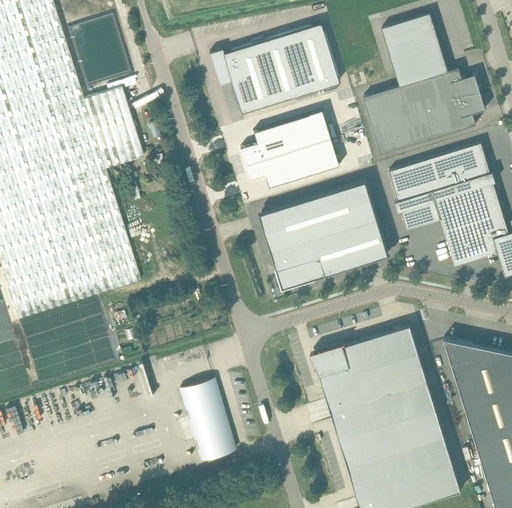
[(0,0),(0,263),(18,320),(140,281),(105,170),(143,158),(122,88),(84,100),(52,0),(0,0)]
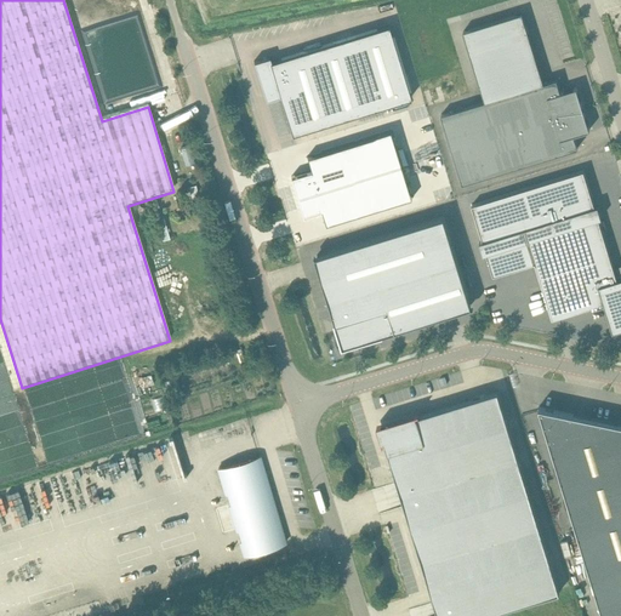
[(484,106),(442,119),(462,188),(579,153),(574,140),(590,135),(585,117),(582,118),(580,110),(582,110),(576,92),(560,97),(557,84),(543,87),(524,23),(523,23),(522,18),(517,20),(468,34),(463,35),(465,41),(484,106)]
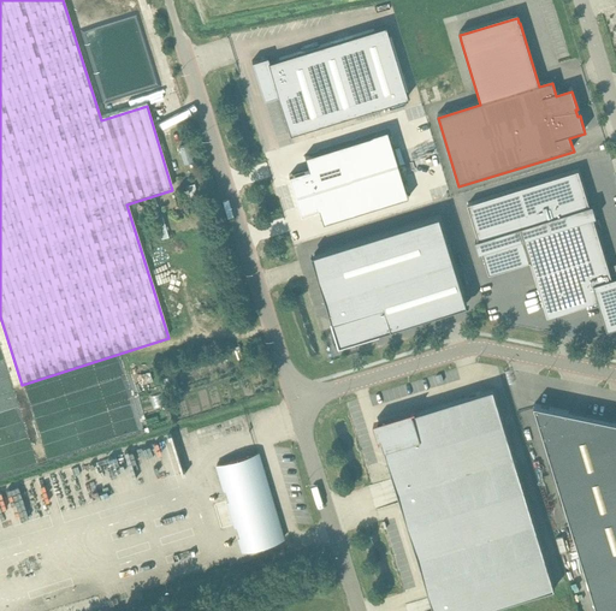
[(385,30),(268,65),(267,60),(252,65),(264,104),(277,100),(289,138),(407,102),(385,30)]
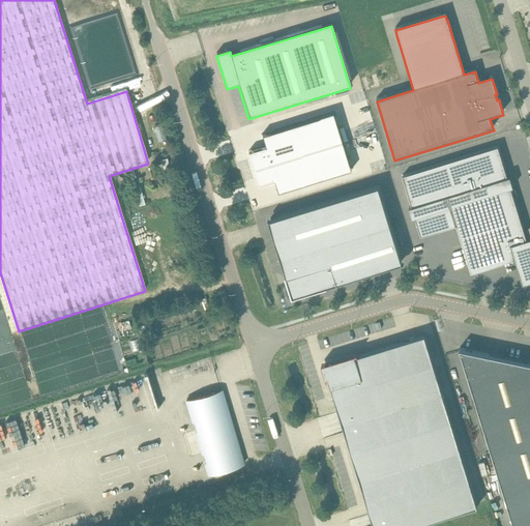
[(266,151),(249,156),(260,188),(275,183),(280,196),(352,173),(334,115),(262,139),(266,151)]
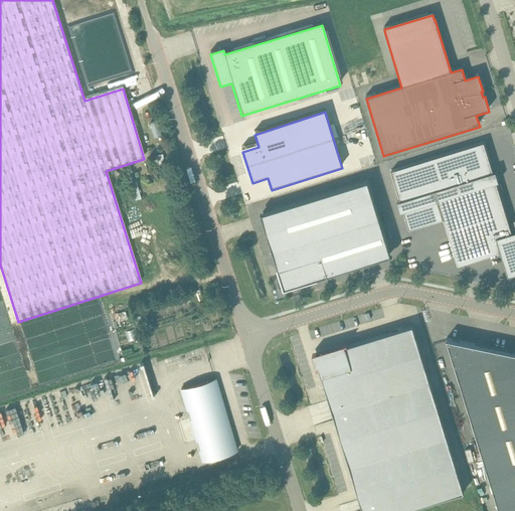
[(157,125),(150,128),(154,141),(161,139),(157,125)]
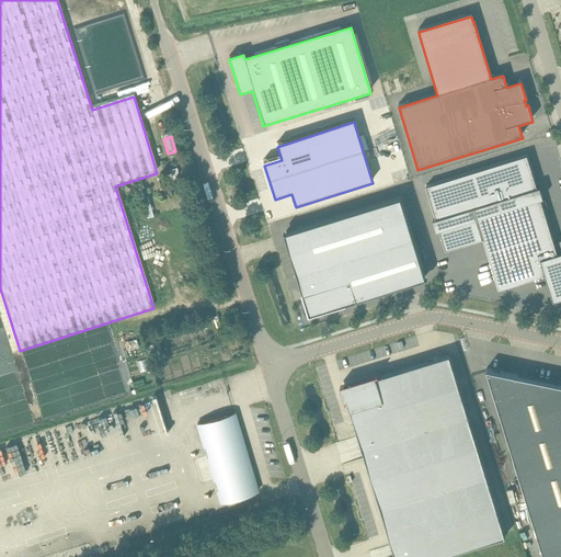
[(560,256),(558,257),(540,202),(544,201),(540,190),(537,191),(527,158),(426,190),(436,222),(433,223),(436,234),(439,234),(446,253),(483,241),(499,292),(546,277),(553,304),(560,302),(560,256)]
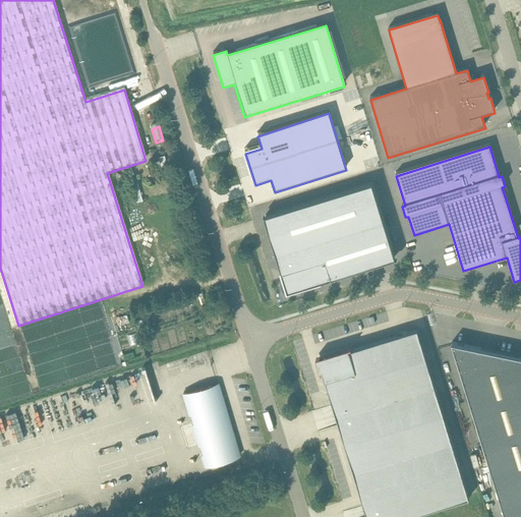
[(164,158),(158,159),(164,179),(170,177),(164,158)]
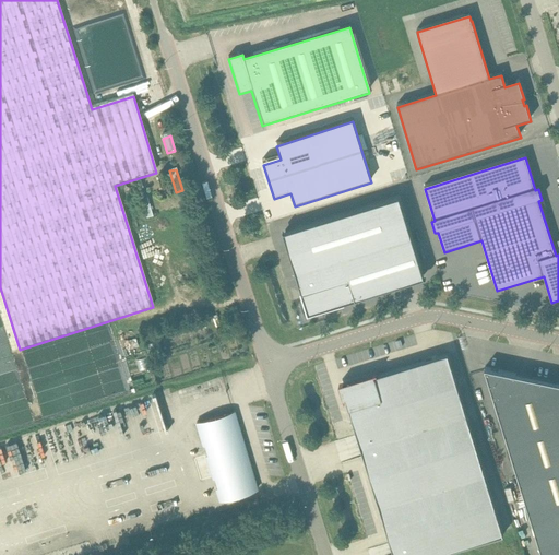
[(426,280),(426,279),(425,280),(400,200),(285,235),(284,233),(283,233),(309,316),(426,280)]
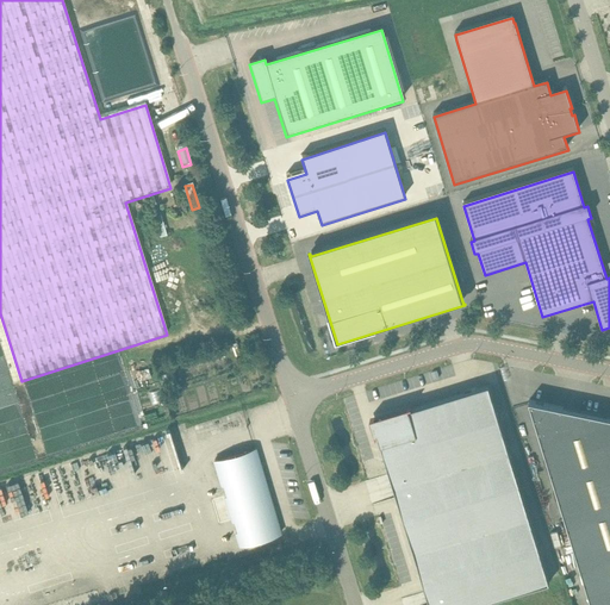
[(161,220),(154,222),(160,241),(167,239),(161,220)]
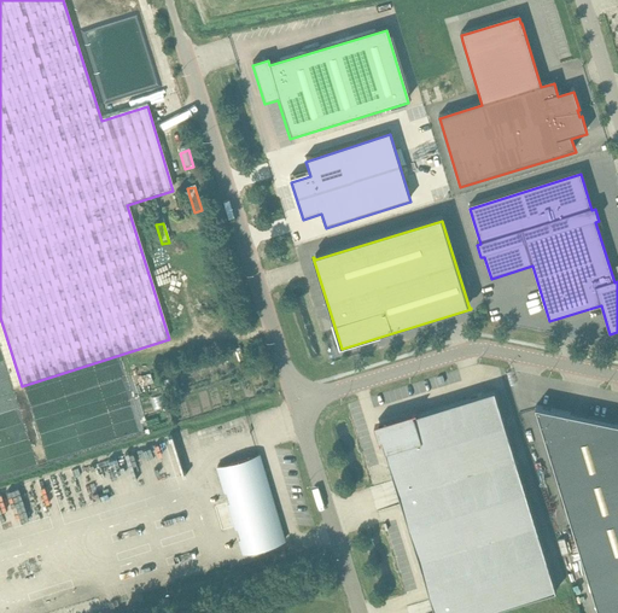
[(207,223),(180,231),(182,238),(209,231),(207,223)]
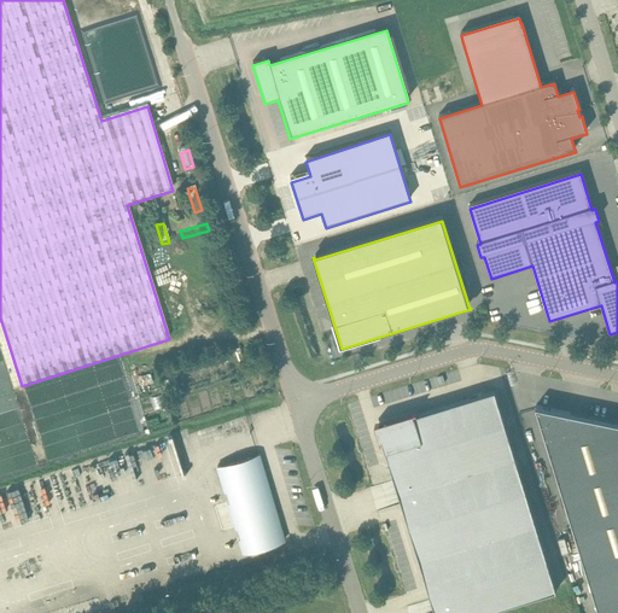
[(495,393),(379,428),(435,612),(497,612),(557,595),(495,393)]
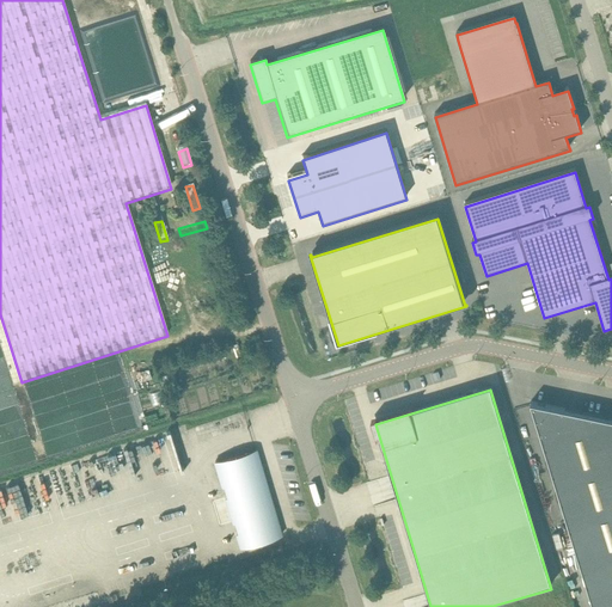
[(611,606),(611,422),(531,405),(593,606),(611,606)]
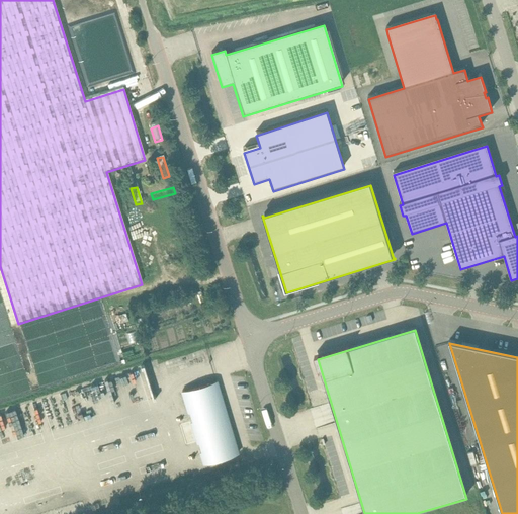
[(214,383),(182,395),(205,466),(239,456),(214,383)]
